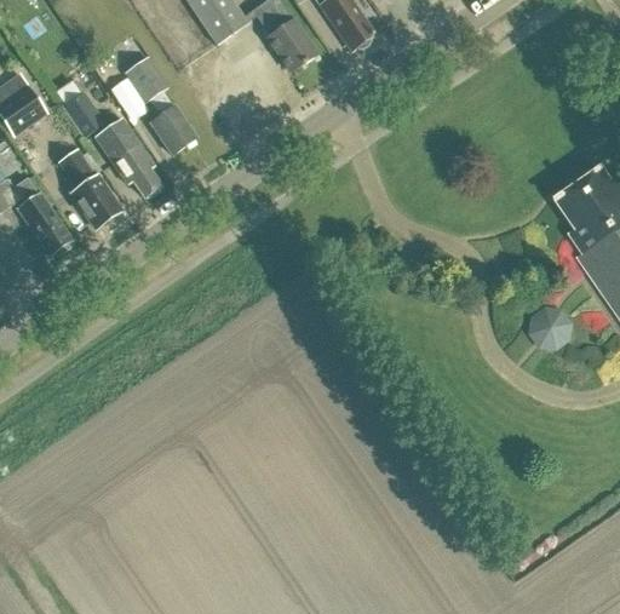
[(268,35),(291,69),(317,51),(293,17),(292,17),(280,0),(263,0),(242,15),(233,0),(187,0),(216,42),(257,15),(270,34),(268,35)]
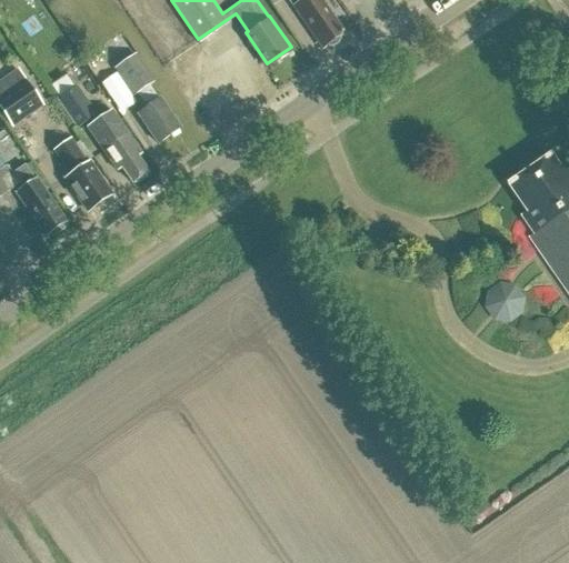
[(327,40),(329,43),(335,41),(340,34),(338,32),(342,30),(332,14),(333,14),(325,0),(322,0),(322,1),(321,0),(296,0),(293,1),(296,4),(296,8),(298,12),(301,12),(322,43),(327,40)]
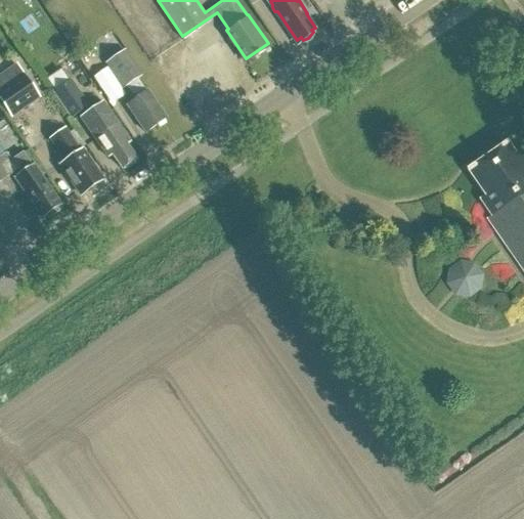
[(103,59),(121,85),(141,71),(123,45),(103,59)]
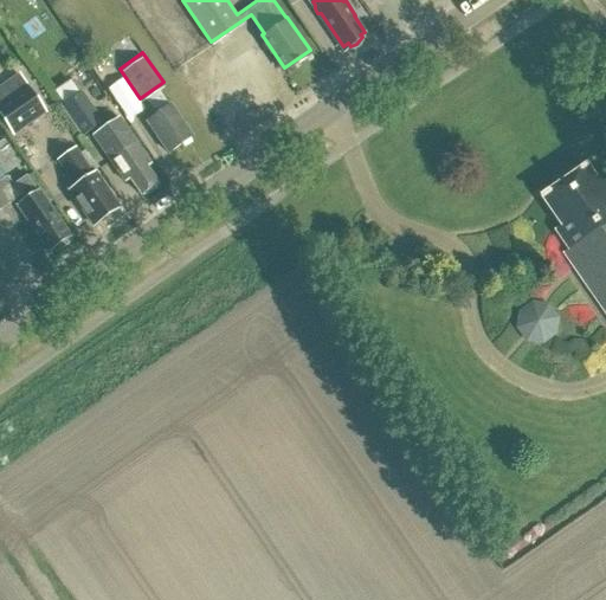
[(47,111),(18,70),(0,83),(0,114),(14,135),(47,111)]
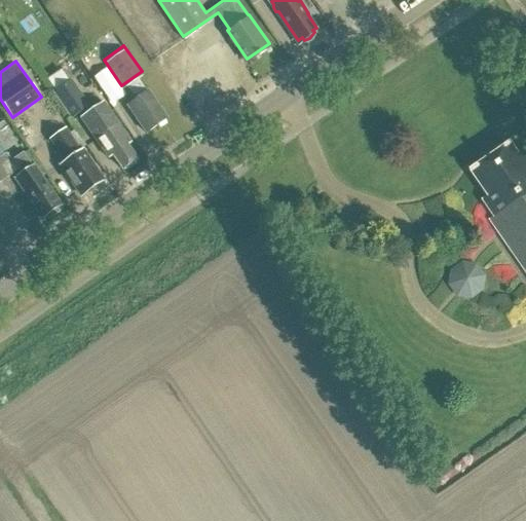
[(53,88),(72,115),(89,104),(71,76),(53,88)]
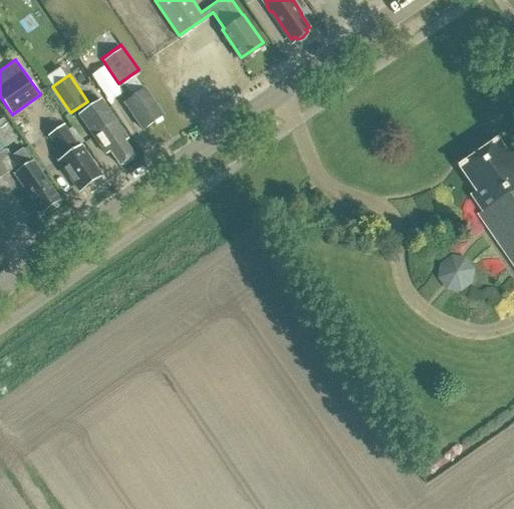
[(124,100),(143,128),(163,113),(145,86),(143,87),(134,74),(122,81),(132,95),(124,100)]
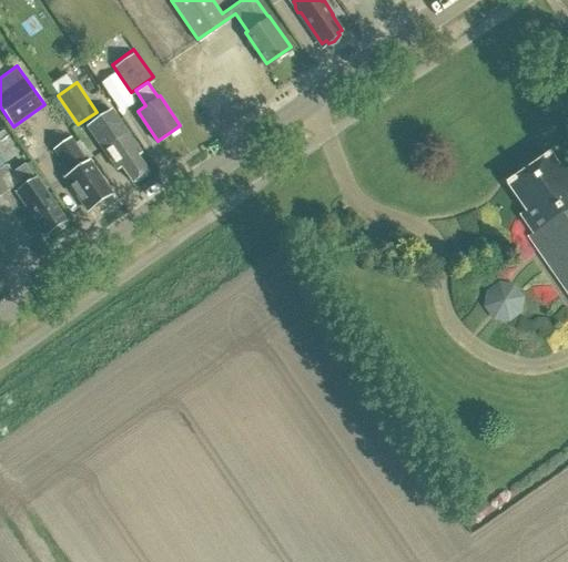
[(122,164),(132,181),(134,180),(138,180),(145,174),(146,171),(148,170),(138,154),(142,151),(128,130),(127,131),(111,109),(112,108),(111,106),(97,116),(95,123),(110,142),(103,147),(118,167),(122,164)]
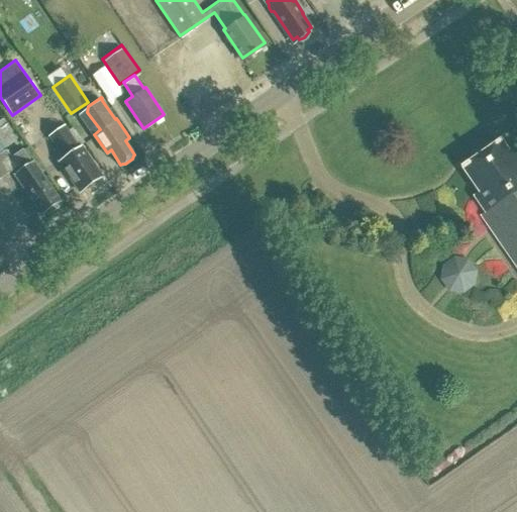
[(58,159),(79,189),(89,183),(90,185),(100,179),(98,176),(101,174),(79,143),(78,144),(64,123),(48,133),(63,156),(58,159)]
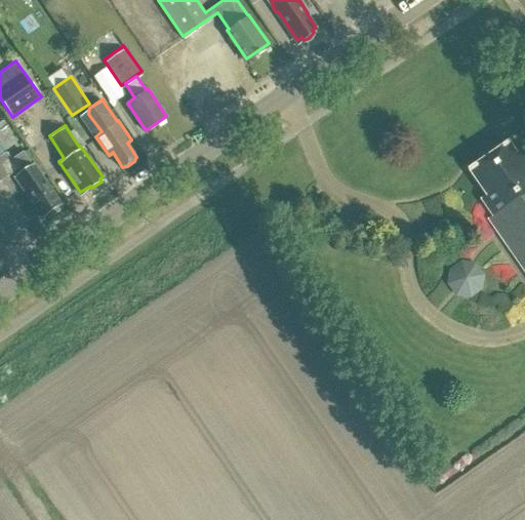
[(493,213),(489,216),(524,267),(524,145),(516,152),(508,140),(469,166),(487,193),(482,196),(493,213)]
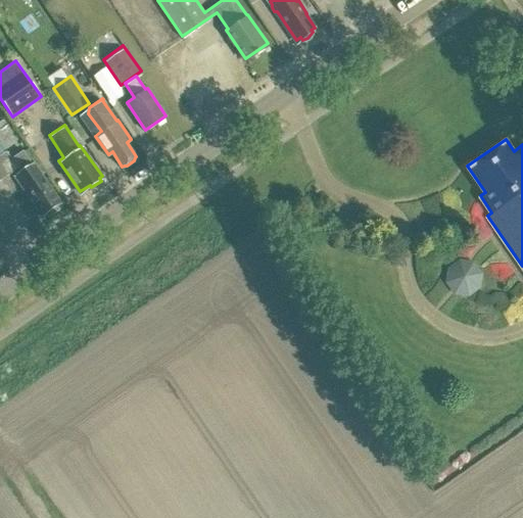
[(45,210),(48,215),(58,207),(55,203),(59,201),(49,188),(52,186),(41,172),(40,173),(33,162),(32,163),(21,149),(10,157),(5,150),(0,152),(0,177),(15,167),(19,172),(15,175),(42,213),(45,210)]
